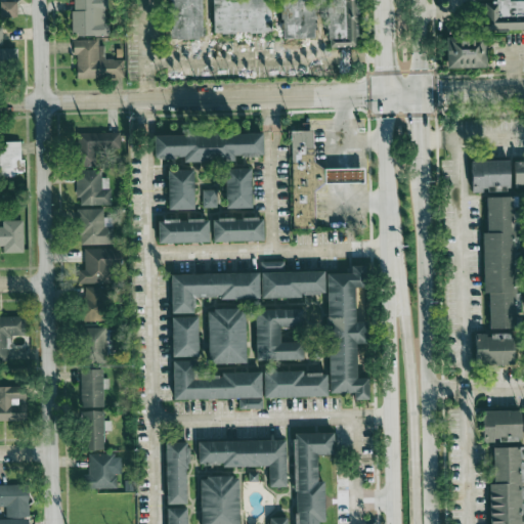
[(72,0),(74,36),(110,35),(110,24),(106,24),(105,0),(72,0)]
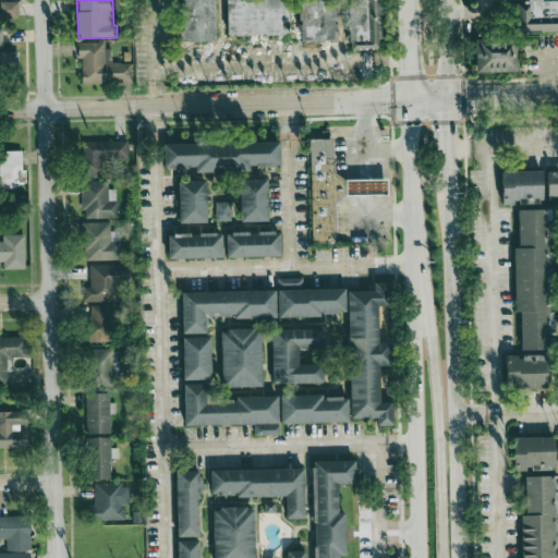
[(172,0),(207,0),(208,43),(173,43),(172,0)]
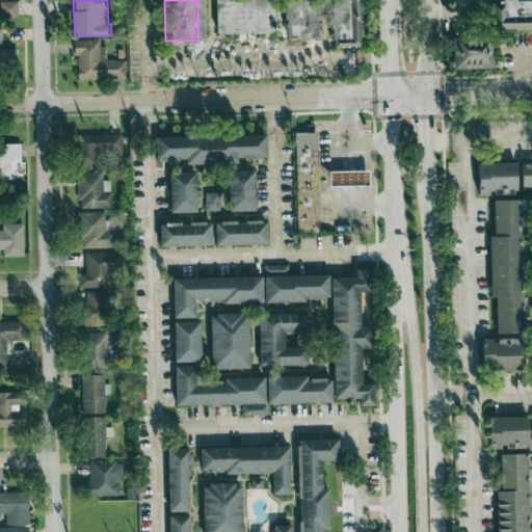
[(209,0),(260,0),(261,33),(209,34),(209,0)]
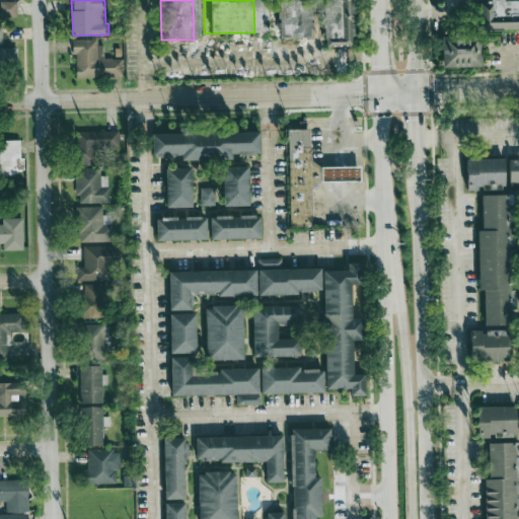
[(271,0),(303,0),(304,39),(271,39),(271,0)]
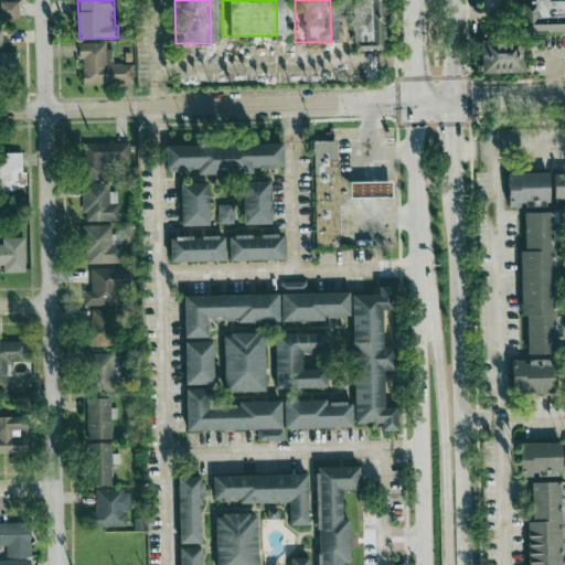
[(342,0),(363,0),(364,45),(344,45),(342,0)]
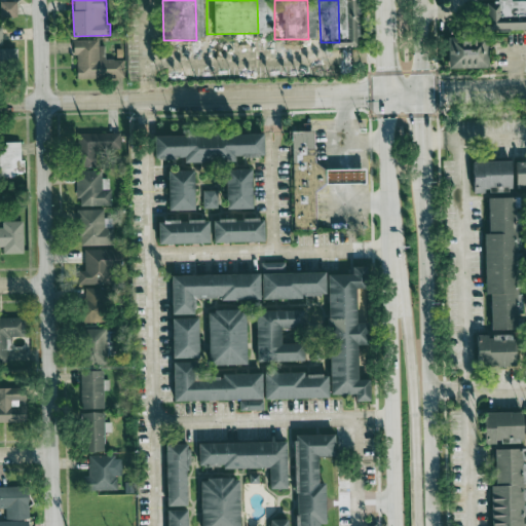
[(486,30),(525,28),(525,0),(505,0),(485,1),(486,30)]
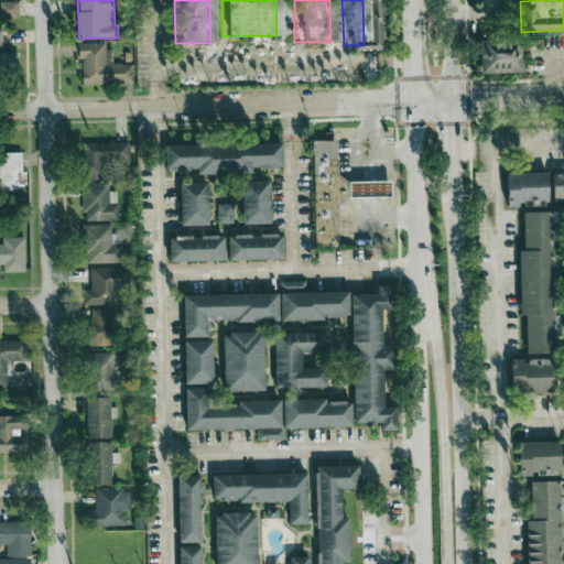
[(0,14),(0,17),(18,18),(18,2),(0,1),(0,14)]
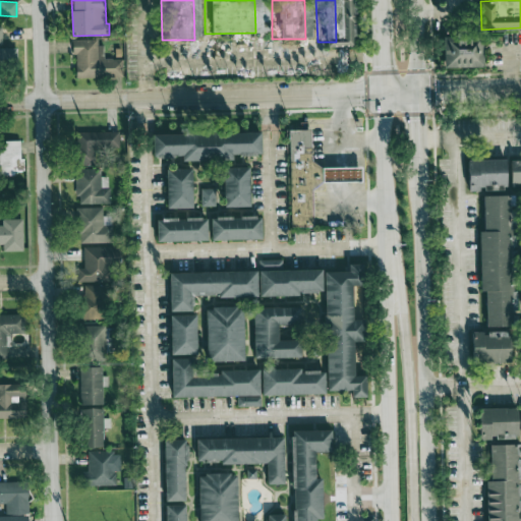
[(443,34),(444,67),(483,66),(482,33),(443,34)]
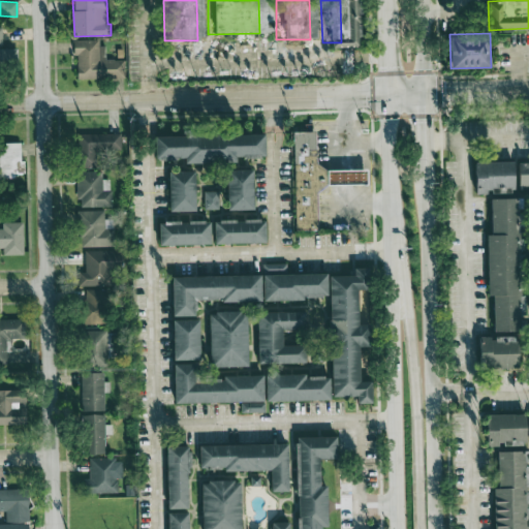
[(124,59),(103,60),(102,39),(74,40),(75,80),(125,79),(124,59)]
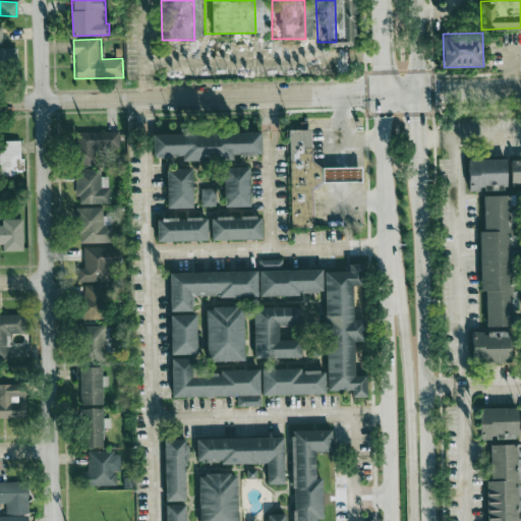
[(0,48),(0,68),(18,68),(17,48),(0,48)]
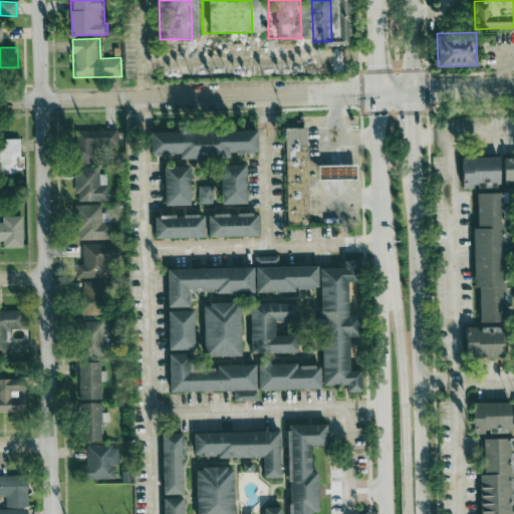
[(285,126),(306,126),(307,156),(317,164),(317,177),(308,185),(309,223),(287,224),(285,126)]
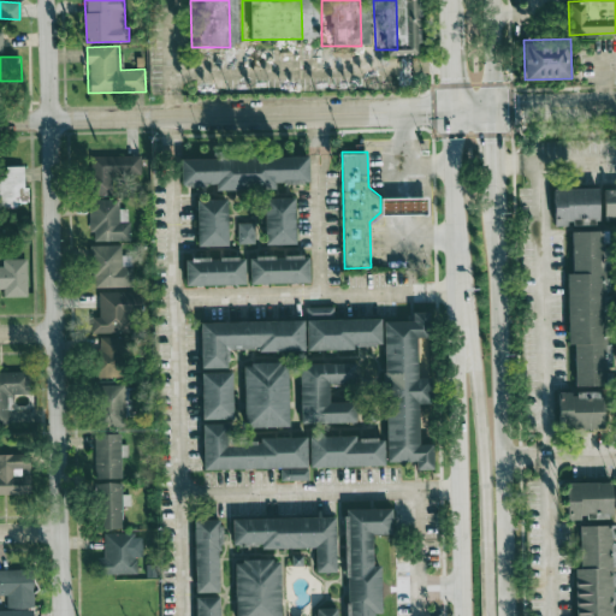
[(182,155),(308,153),(308,178),(274,179),(274,185),(215,187),(215,181),(183,181),(182,155)]
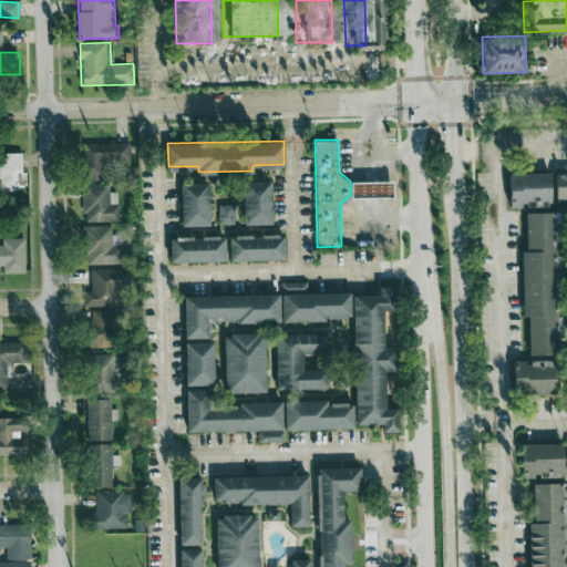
[(84,143),(84,178),(103,177),(103,160),(130,160),(130,142),(84,143)]
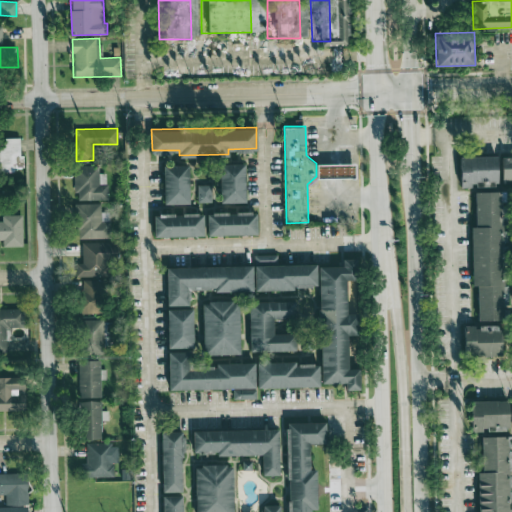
[(20,138),(0,138),(0,171),(21,171),(20,138)]
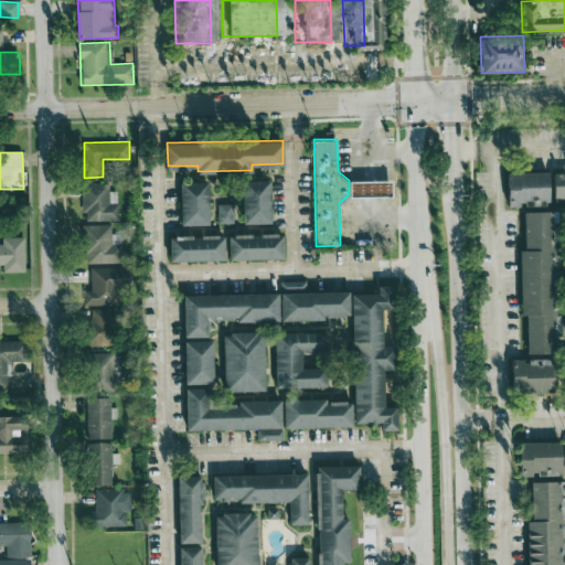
[(503,174),(541,174),(542,203),(504,203),(503,174)]
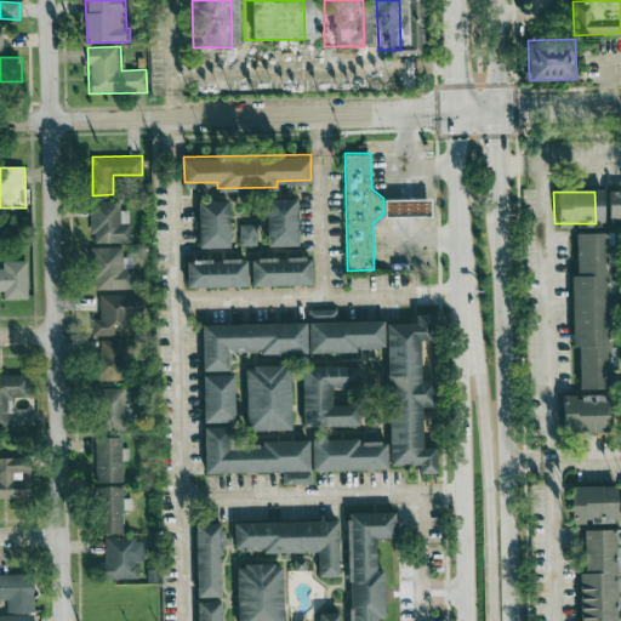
[(600,193),(620,193),(620,218),(602,220),(600,193)]
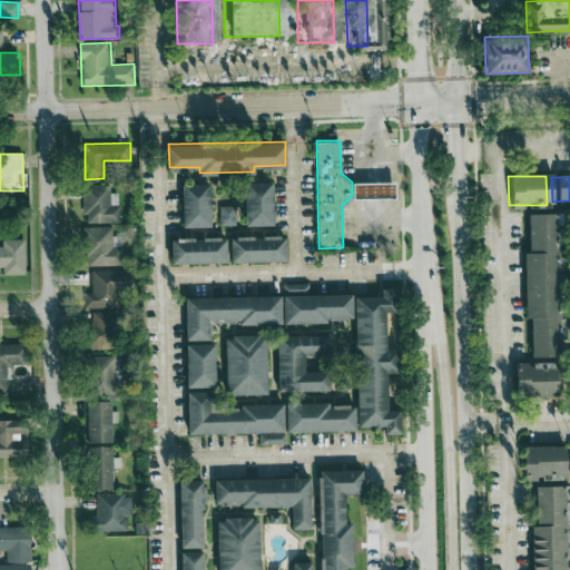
[(352,180),(353,196),(361,196),(375,196),(387,195),(394,195),(394,179),(386,179),(375,179),(360,180),(352,180)]
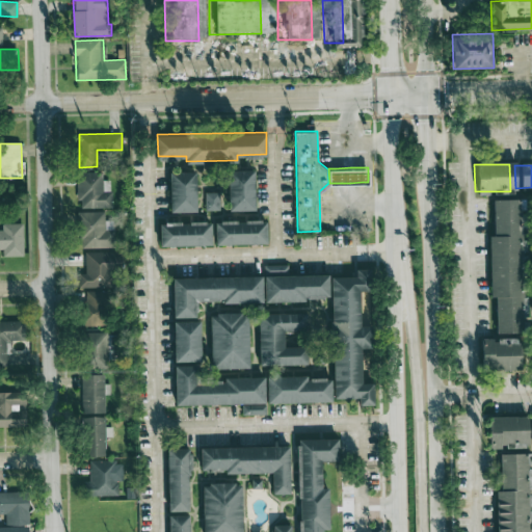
[(228,169),(254,168),(255,208),(230,209),(228,169)]
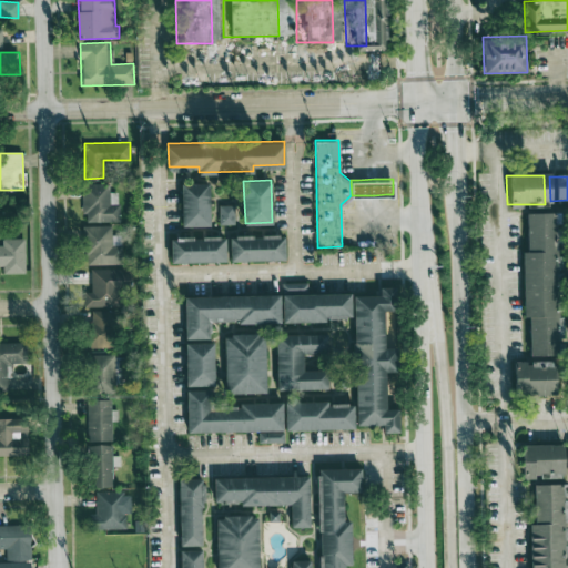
[(182,182),(209,182),(210,224),(183,224),(182,182)]
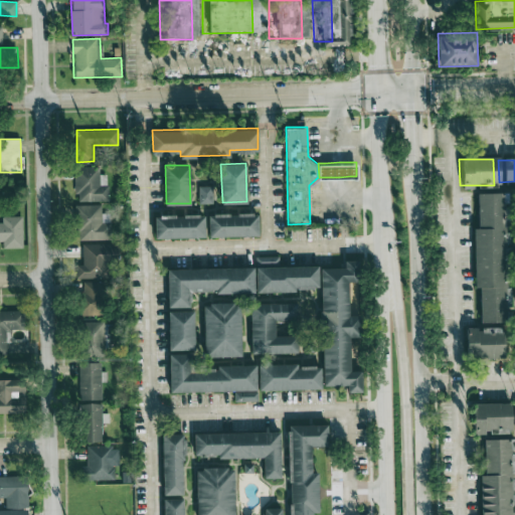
[(74,166),(75,193),(79,193),(79,200),(109,200),(109,185),(100,185),(100,166),(74,166)]
